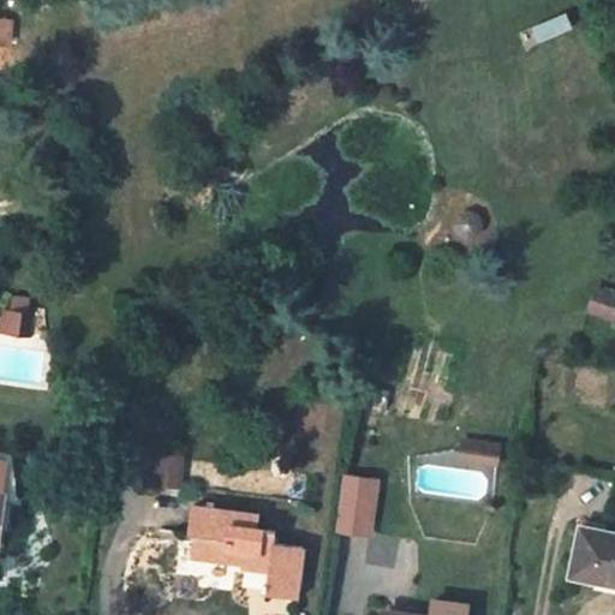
[(0,41),(11,42),(12,22),(0,21),(0,41)]
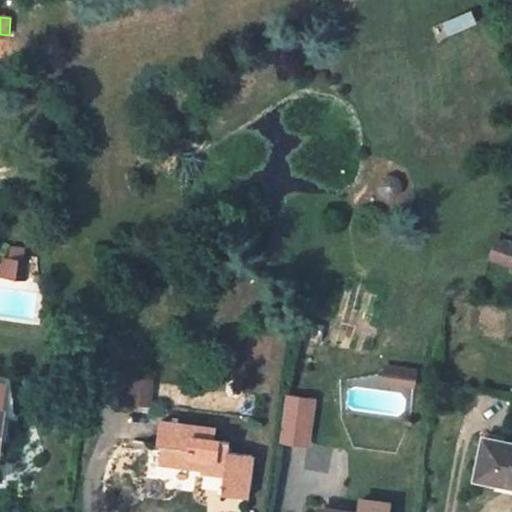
[(379,186),(382,194),(390,197),(398,194),(401,187),(397,179),(390,176),(382,179),(379,186)]
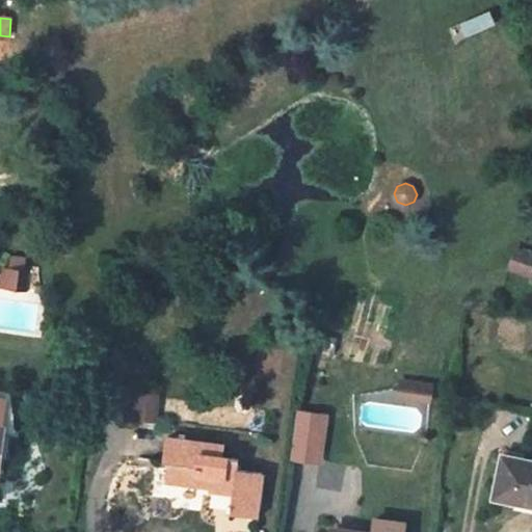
[(531,249),(514,246),(508,271),(531,275),(531,249)]
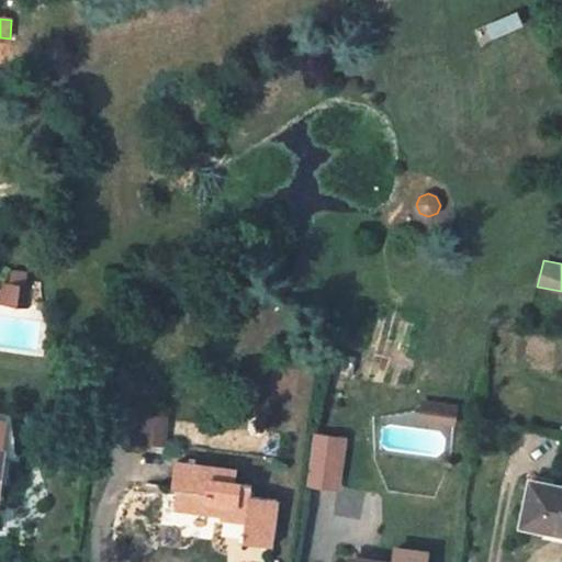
[(3,282),(0,303),(0,305),(25,308),(29,285),(25,285),(26,273),(10,271),(8,283),(3,282)]
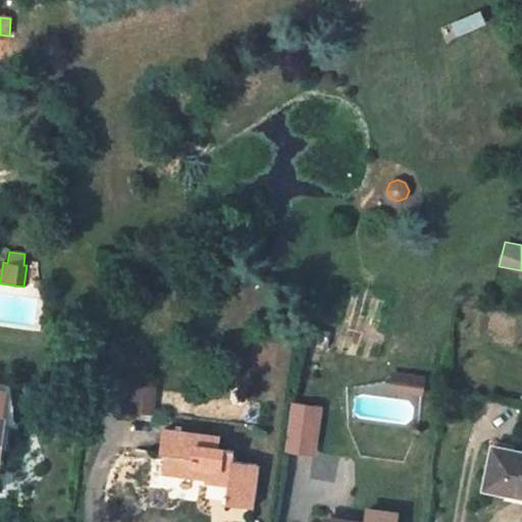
[(423,378),(394,373),(392,388),(421,394),(423,378)]
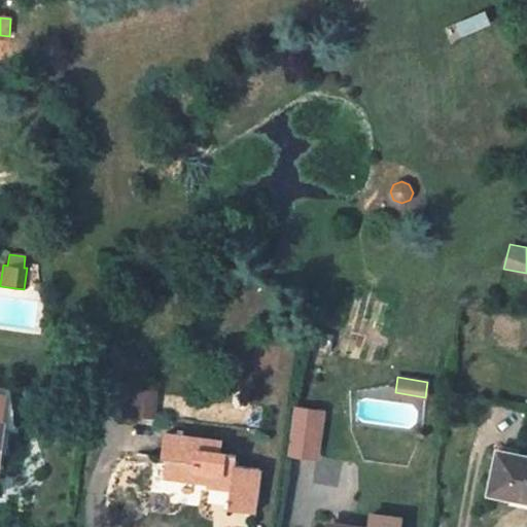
[(0,424),(3,425),(3,430),(14,431),(10,390),(0,388),(0,424)]
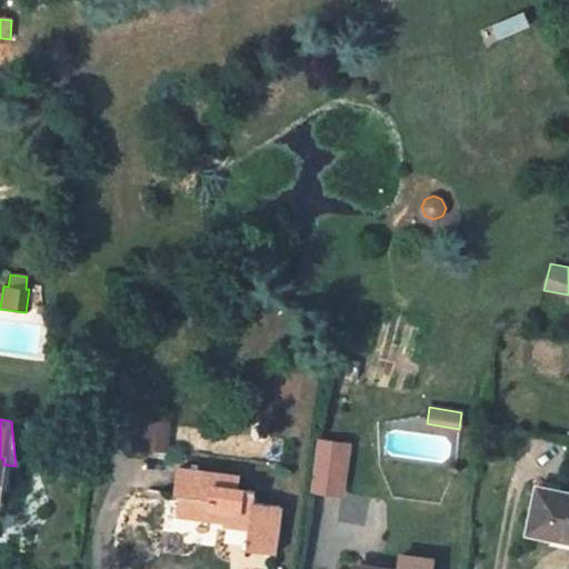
[(348,446),(318,441),(317,442),(310,490),(341,495),(348,446)]
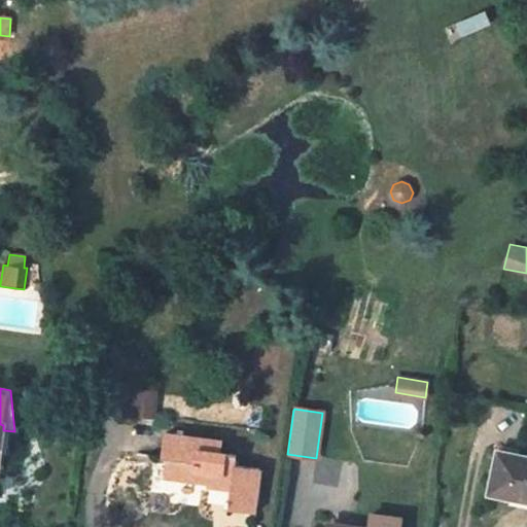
[(253,514),(259,470),(235,467),(236,457),(220,455),(222,443),(165,435),(162,459),(167,460),(164,478),(210,484),(211,478),(232,480),(227,511),(253,514)]
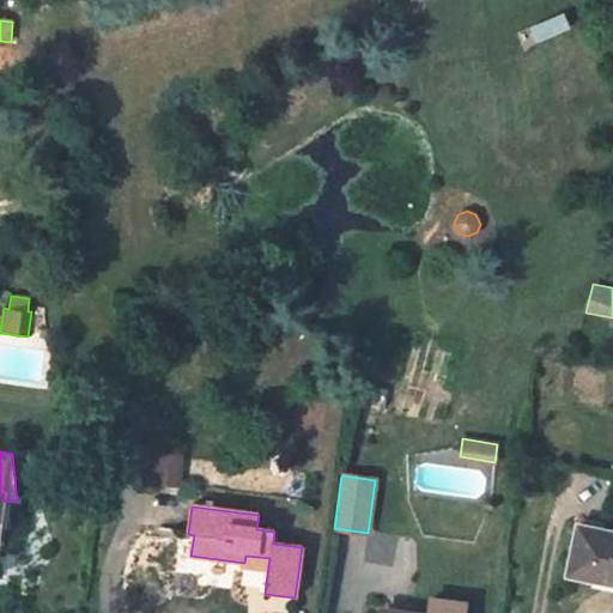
[(612,532),(577,525),(566,575),(612,584),(612,532)]
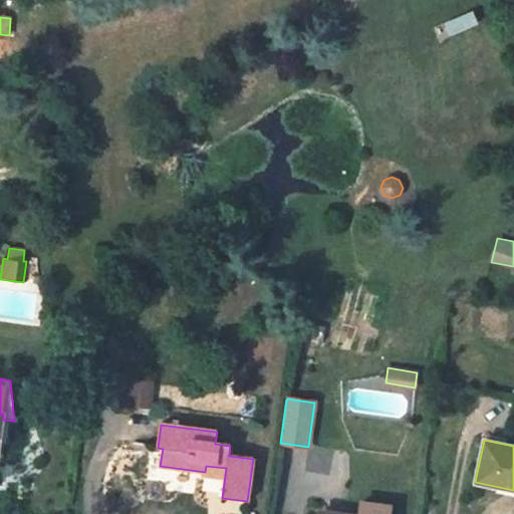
[(362,502),(360,513),(389,513),(391,506),(362,502)]
